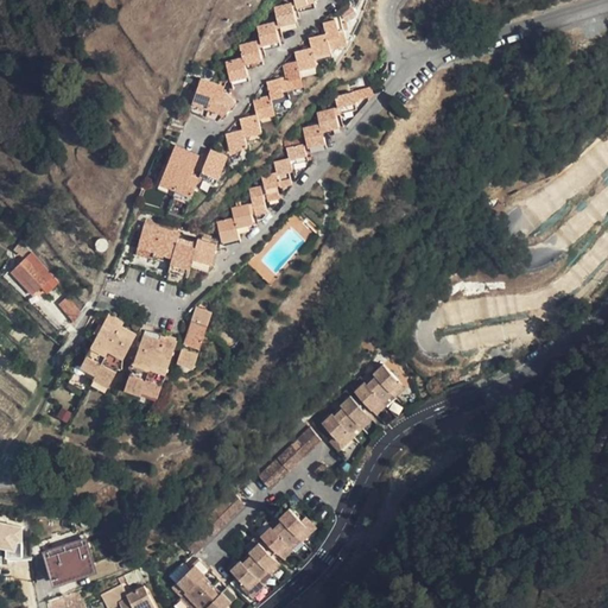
[(314,0),(295,0),(296,2),(301,19),(318,16),(314,0)]
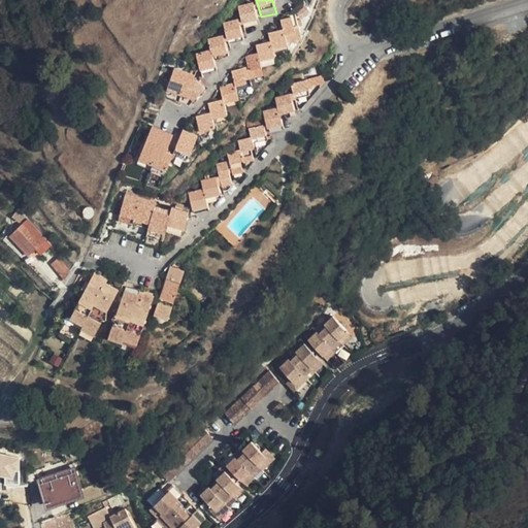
[(239,13),(242,27),(244,33),(244,34),(260,31),(255,9),(239,13)]
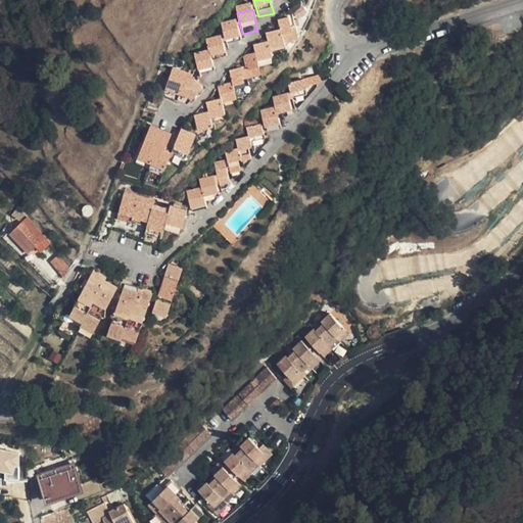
[(304,16),(301,13),(295,17),(297,21),(304,16)]
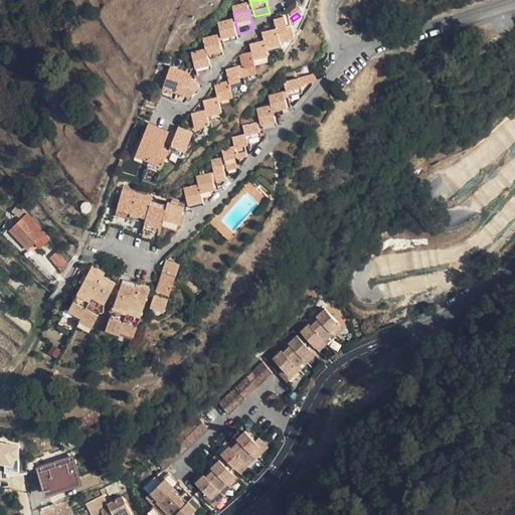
[(278,24),(280,34),(281,33),(282,40),(293,37),(289,22),(278,24)]
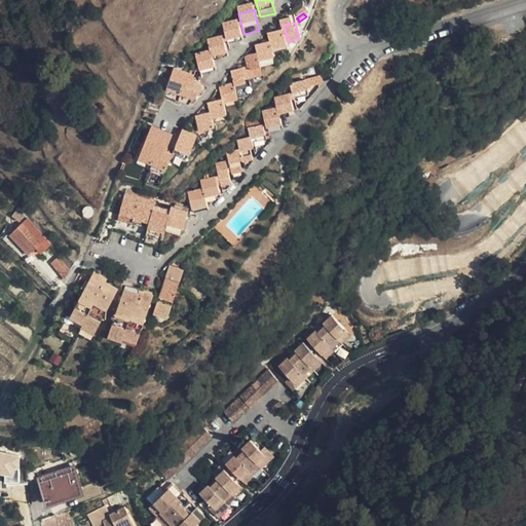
[(238,27),(227,30),(226,38),(227,42),(228,49),(229,51),(245,48),(240,33),(238,27)]
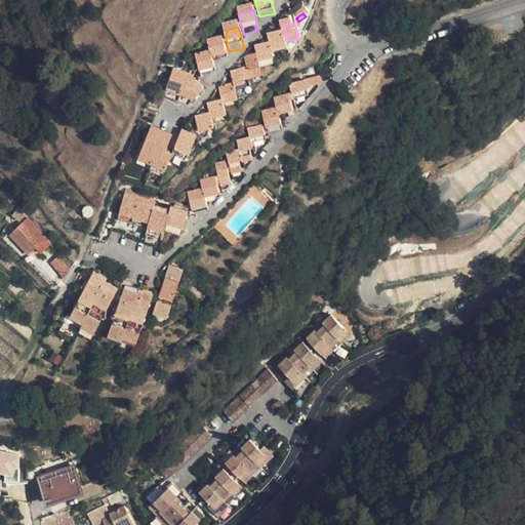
[(286,34),(285,35),(270,38),(272,46),(276,59),(291,55),(289,46),(287,41),(286,34)]
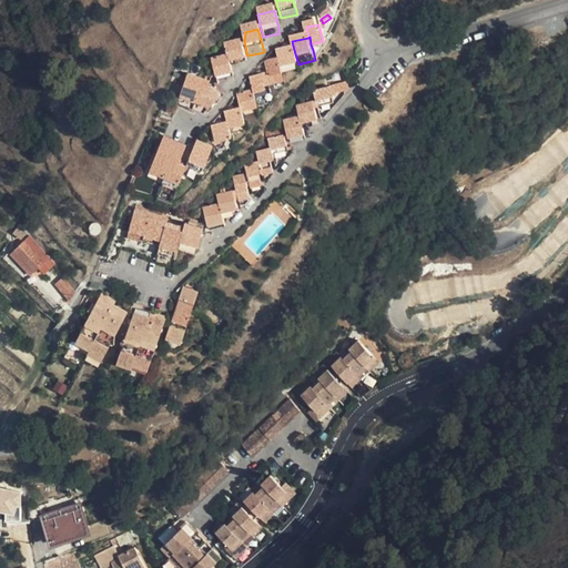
[(327,40),(323,41),(311,44),(313,50),(328,46),(327,40)]
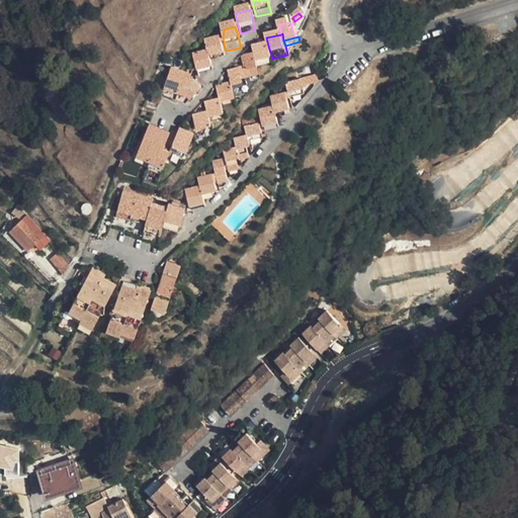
[(220,41),(212,44),(208,59),(211,68),(213,67),(221,45),(220,41)]
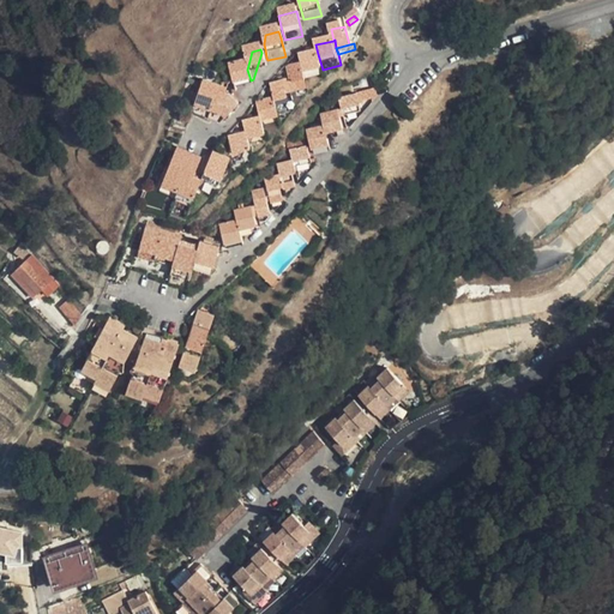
[(242,54),(247,67),(247,70),(252,52),(242,54)]
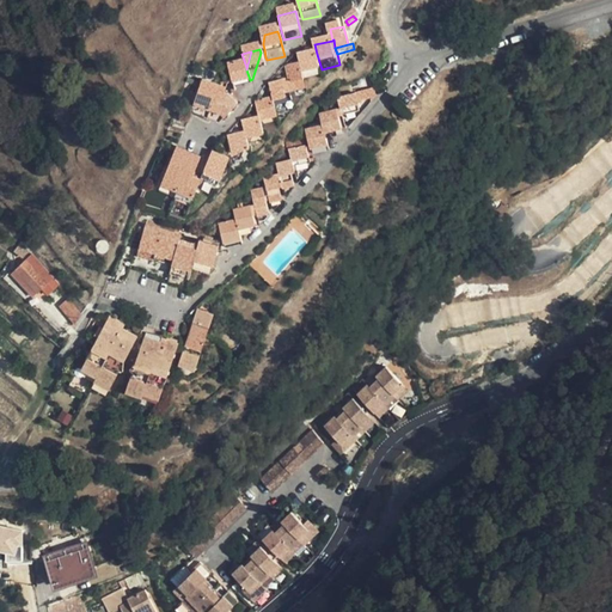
[(261,53),(252,79),(265,75),(262,59),(261,53)]
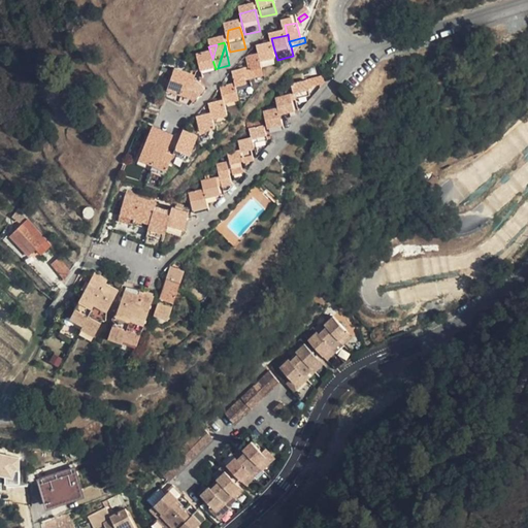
[(258,51),(260,60),(262,68),(278,64),(277,60),(273,46),(258,51)]
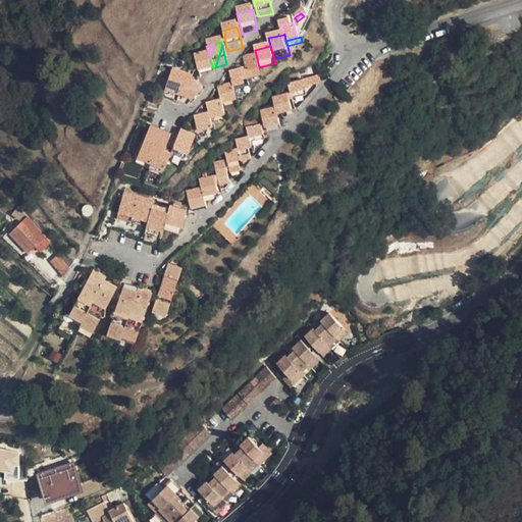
[(210,59),(210,57),(196,61),(196,63),(198,70),(201,83),(204,82),(209,62),(210,59)]
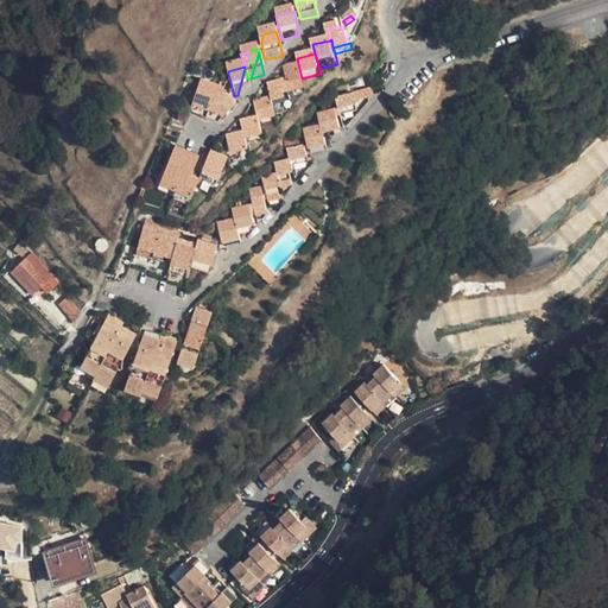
[(249,84),(248,80),(245,69),(244,73),(238,95),(247,93),(249,84)]
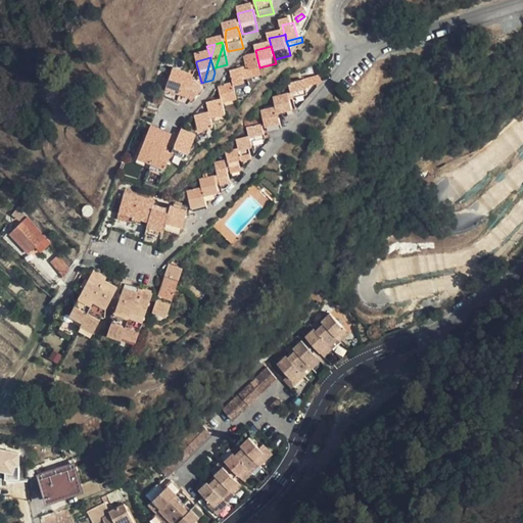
[(248,62),(250,73),(251,73),(253,78),(263,76),(259,67),(257,59),(248,62)]
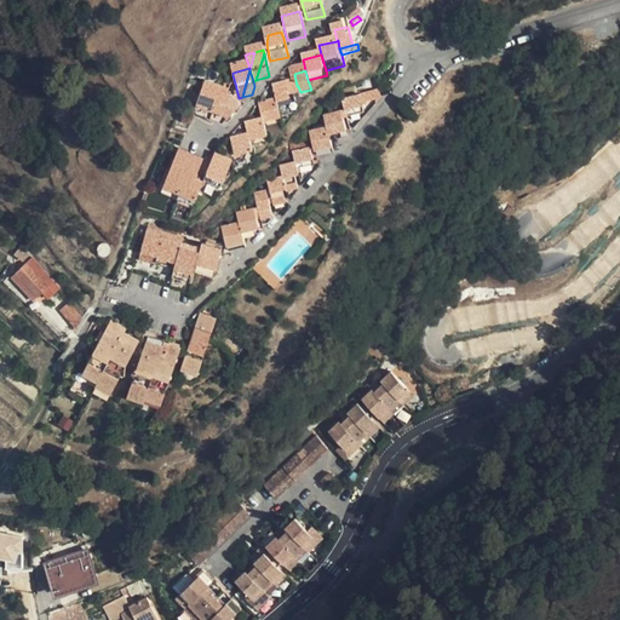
[(223,96),(225,91),(210,84),(194,115),(220,128),(236,115),(239,107),(231,98),(230,99),(223,96)]
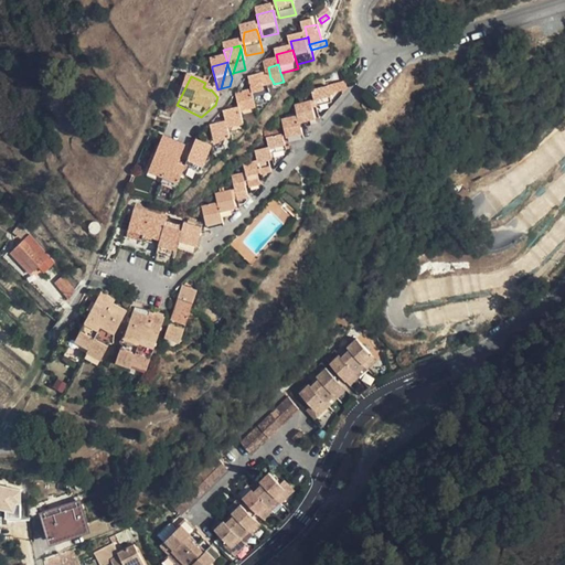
[(272,78),(270,78),(251,84),(253,95),(254,99),(267,96),(266,94),(275,92),(274,84),(272,78)]
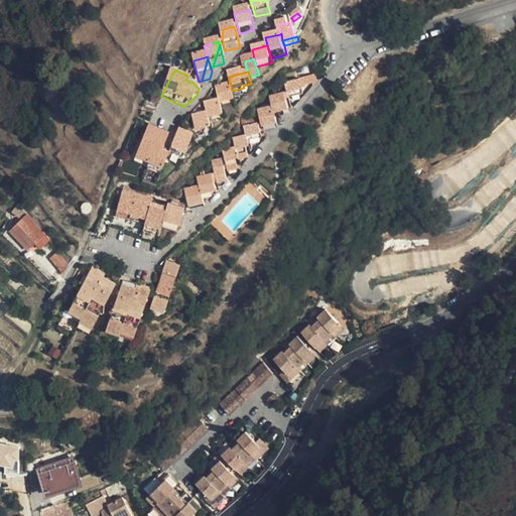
[(320,72),(305,76),(306,83),(321,80),(320,72)]
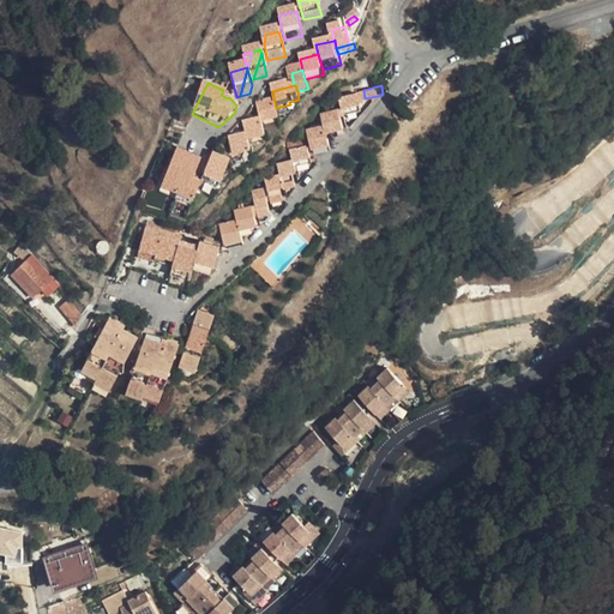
[(343,94),(347,107),(348,113),(366,108),(365,102),(366,102),(365,98),(363,90),(343,94)]
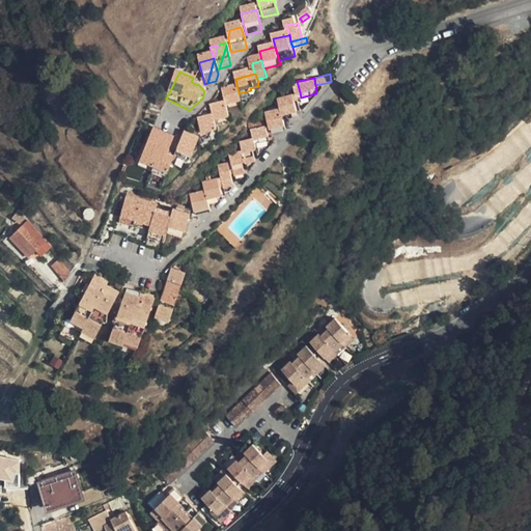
[(223,92),(225,103),(227,111),(243,107),(239,93),(238,89),(223,92)]
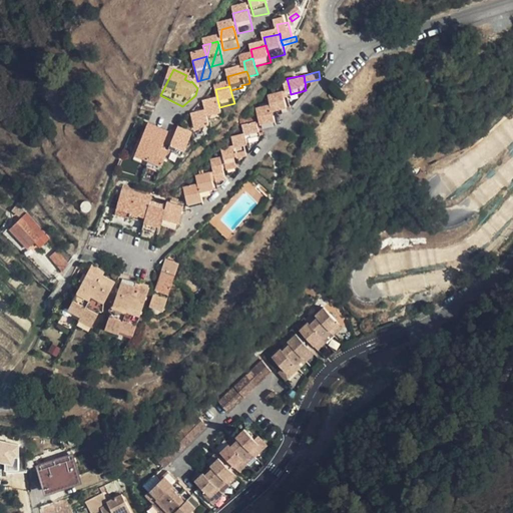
[(272,94),(274,103),(275,103),(278,114),(292,111),(288,95),(287,90),(272,94)]
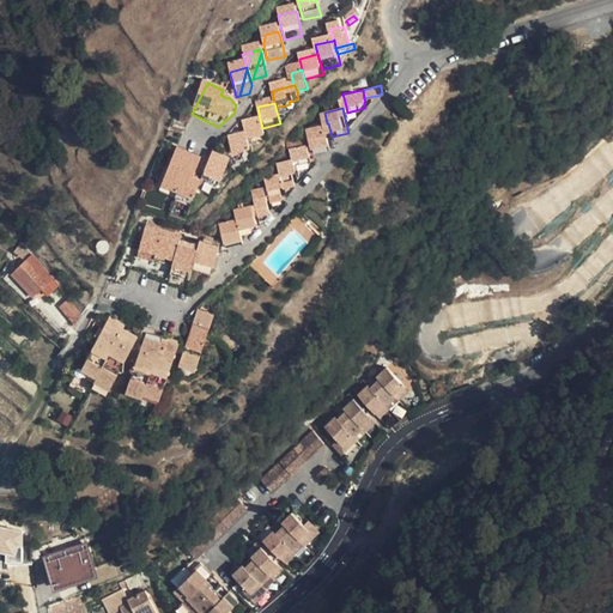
[(243,122),(247,133),(249,143),(266,139),(263,132),(262,128),(260,119),(243,122)]
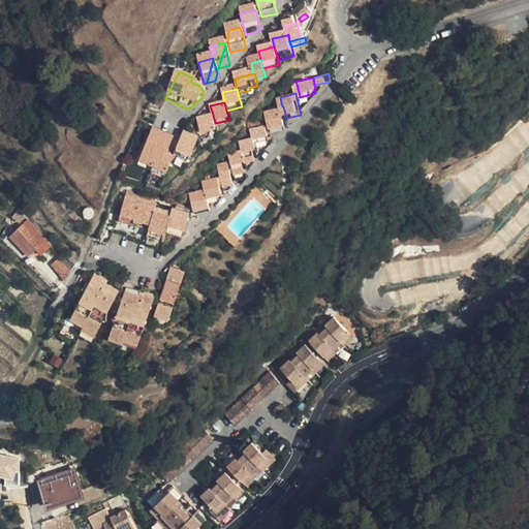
[(283,106),(282,106),(268,111),(269,114),(270,120),(273,133),(288,129),(286,118),(283,106)]
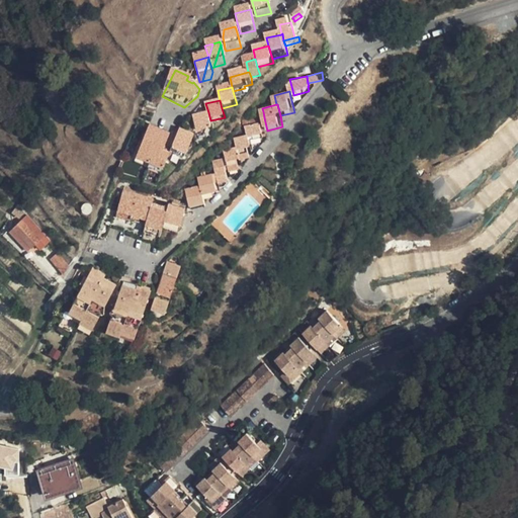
[(208,112),(200,115),(196,127),(194,134),(195,135),(197,134),(204,132),(212,130),(211,124),(210,120),(208,112)]
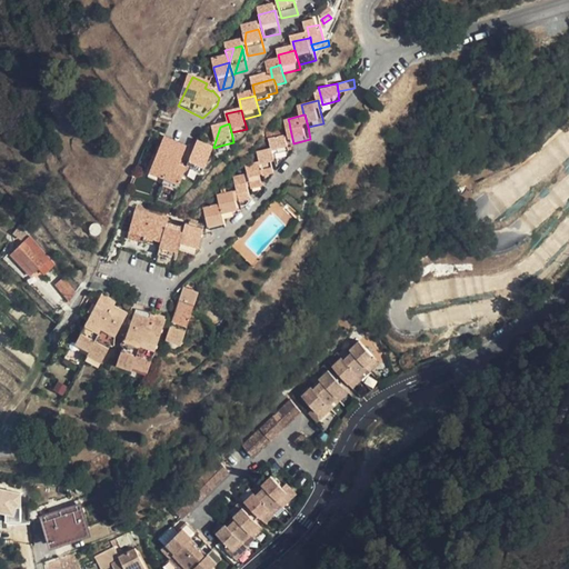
[(271,138),(275,147),(276,155),(292,150),(288,133),(271,138)]
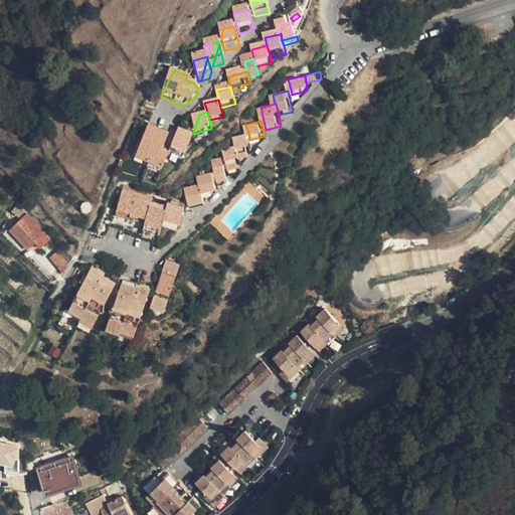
[(148,126),(135,158),(163,169),(170,152),(162,149),(169,134),(148,126)]
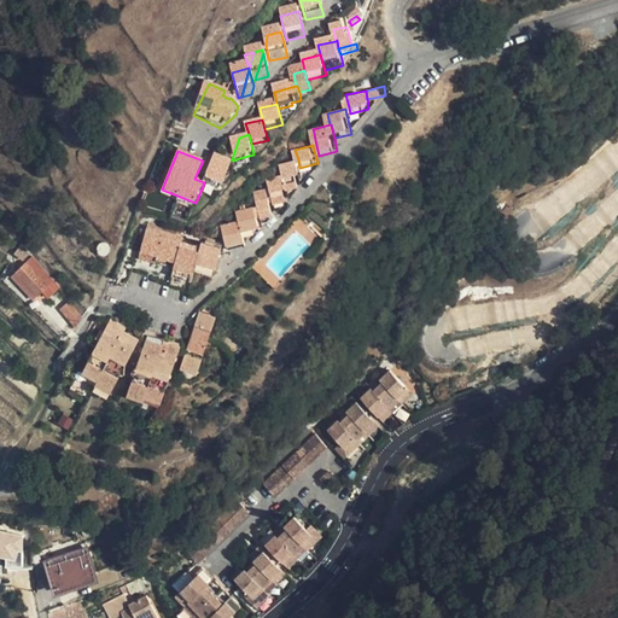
[(216,181),(223,157),(215,153),(205,176),(207,176),(216,181)]
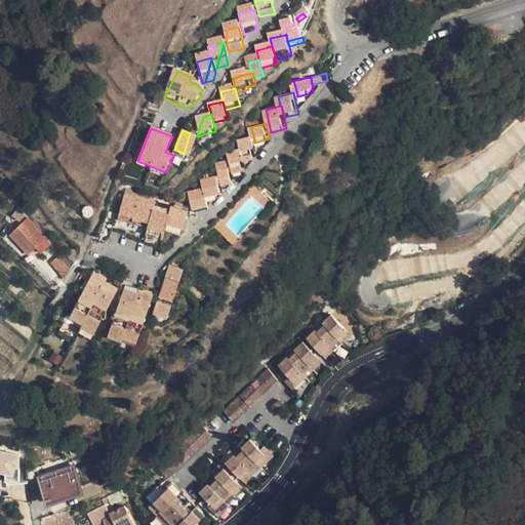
[(190,156),(195,144),(197,135),(190,133),(184,154),(190,156)]
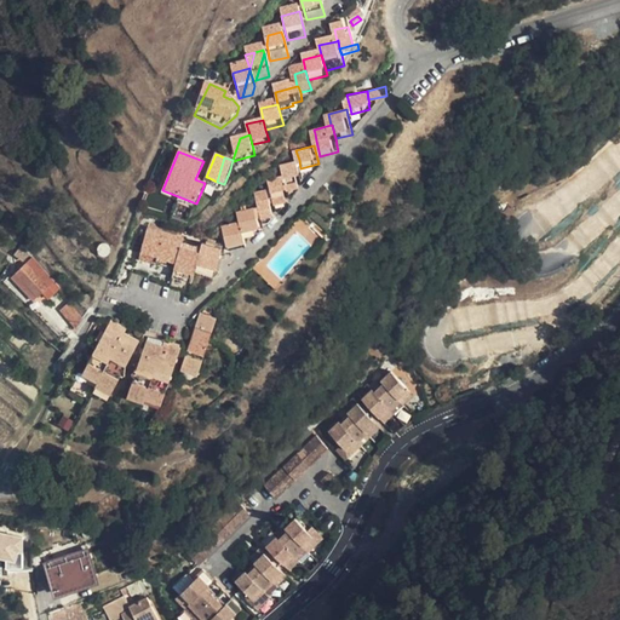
[(283,164),(286,174),(288,183),(290,193),(302,189),(299,176),(302,174),(300,168),(299,160),(283,164)]
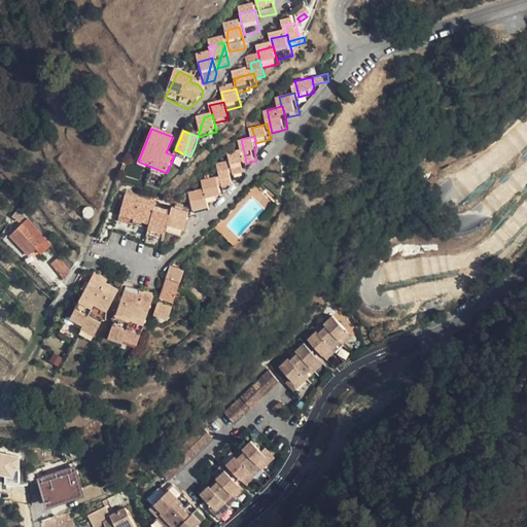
[(232,162),(230,163),(231,169),(234,168),(236,175),(246,172),(242,156),(245,155),(243,148),(230,151),(232,162)]
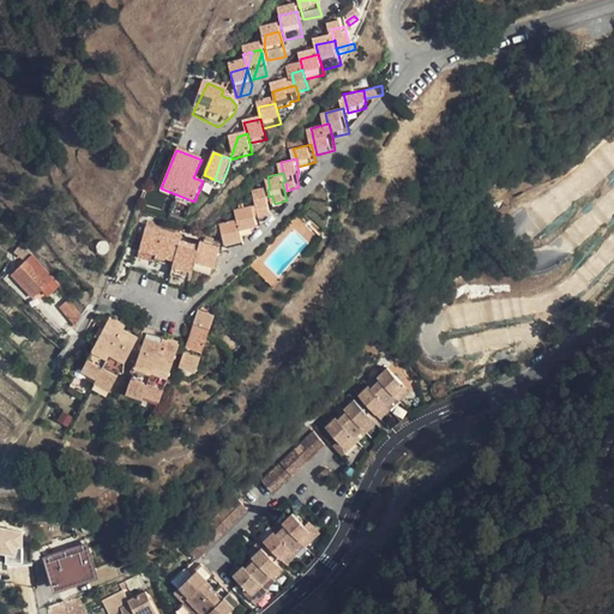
[(214,186),(215,180),(205,175),(203,181),(214,186)]
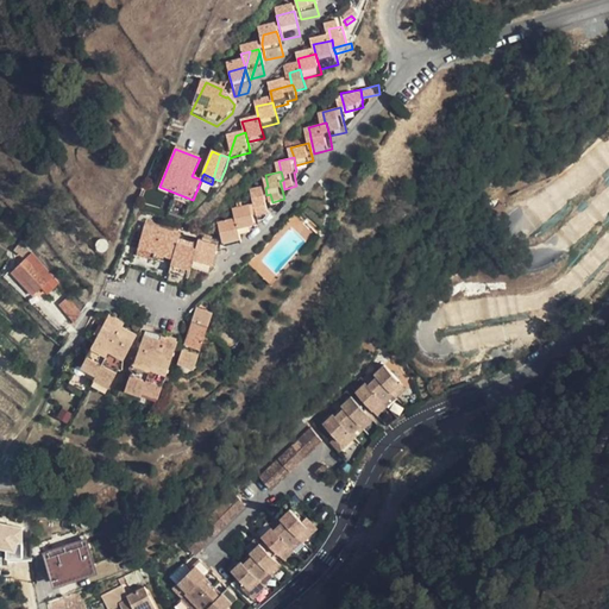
[(192,205),(193,200),(159,187),(158,192),(192,205)]
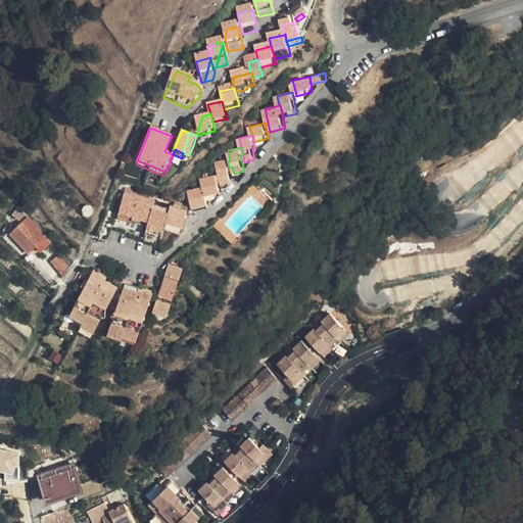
[(218,162),(221,174),(222,181),(223,185),(233,183),(231,175),(229,168),(228,161),(227,160),(218,162)]
